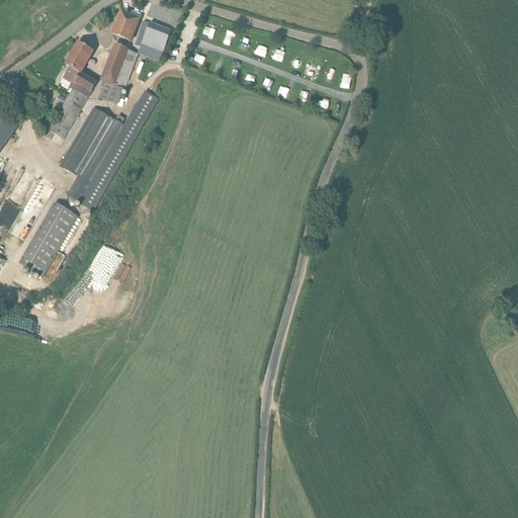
[(131,42),(140,20),(122,13),(113,35),(131,42)]
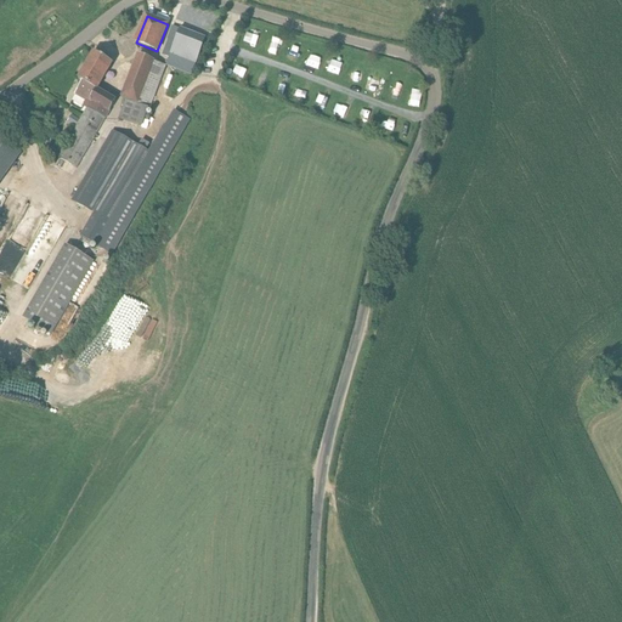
[(192,75),(201,50),(205,39),(174,27),(162,55),(169,57),(165,66),(192,75)]
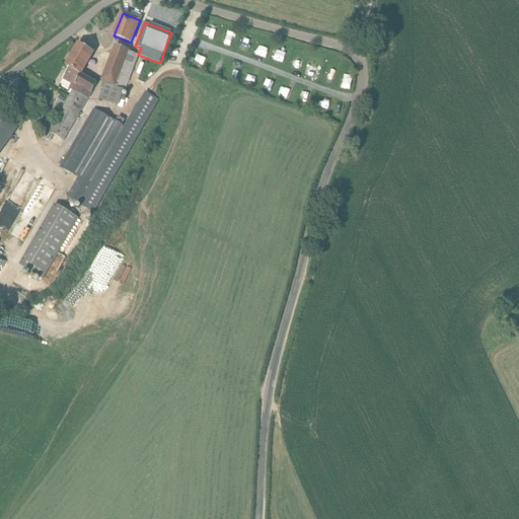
[(207,33),(216,38),(219,30),(210,26),(207,33)]
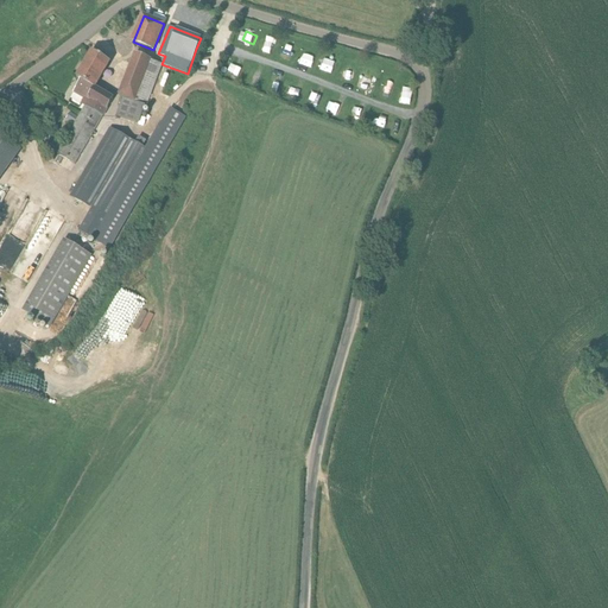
[(94,88),(109,62),(92,51),(76,77),(81,80),(94,88)]
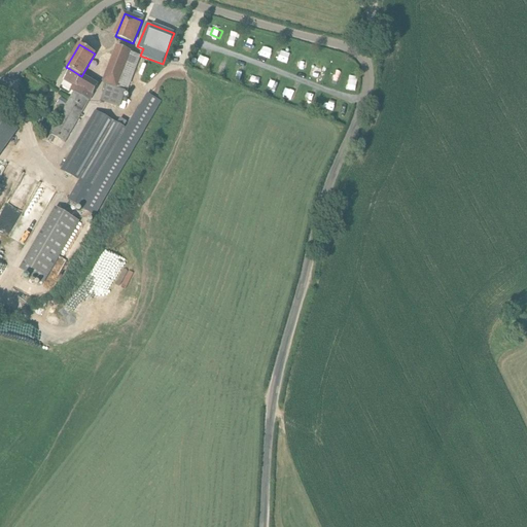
[(131,53),(132,51),(117,46),(105,82),(127,91),(140,56),(131,53)]
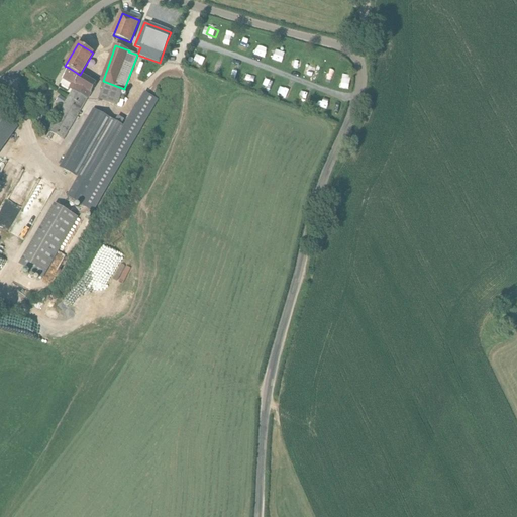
[(283,63),(286,55),(279,52),(276,60),(283,63)]
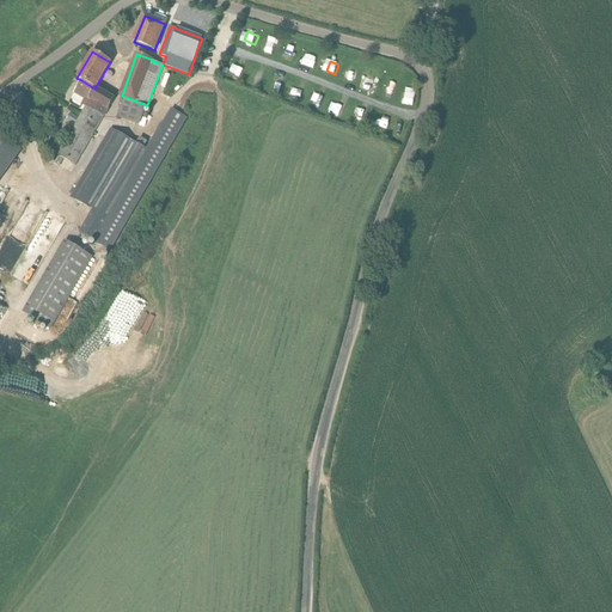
[(86,96),(85,98),(89,98),(95,89),(81,80),(77,90),(86,96)]
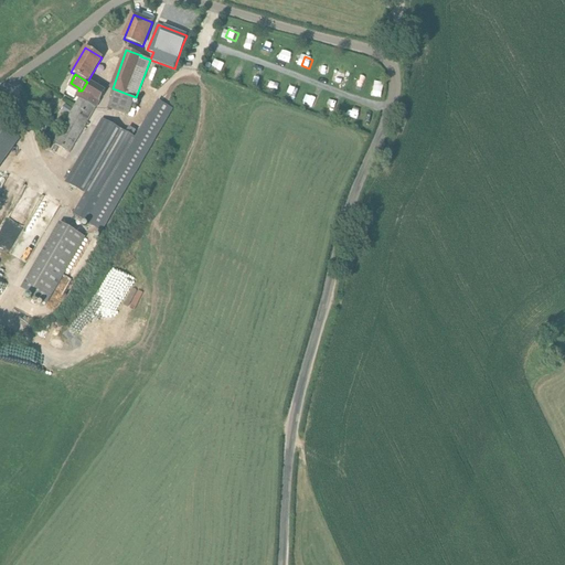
[(105,92),(87,82),(82,91),(83,92),(99,100),(105,92)]
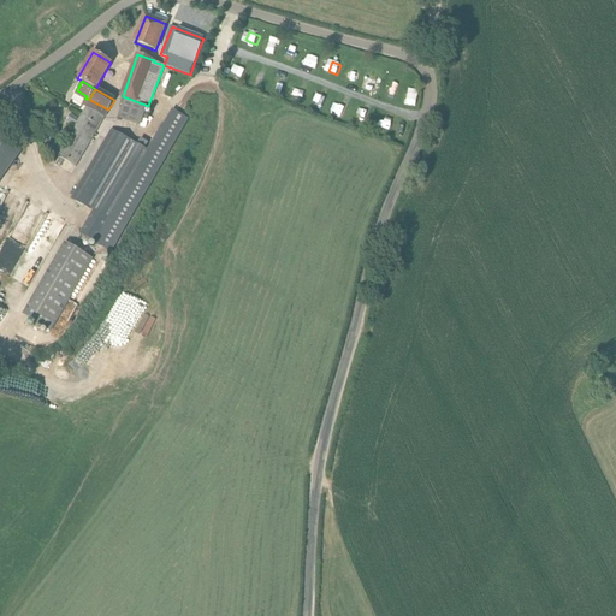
[(408,90),(406,100),(418,102),(420,93),(408,90)]
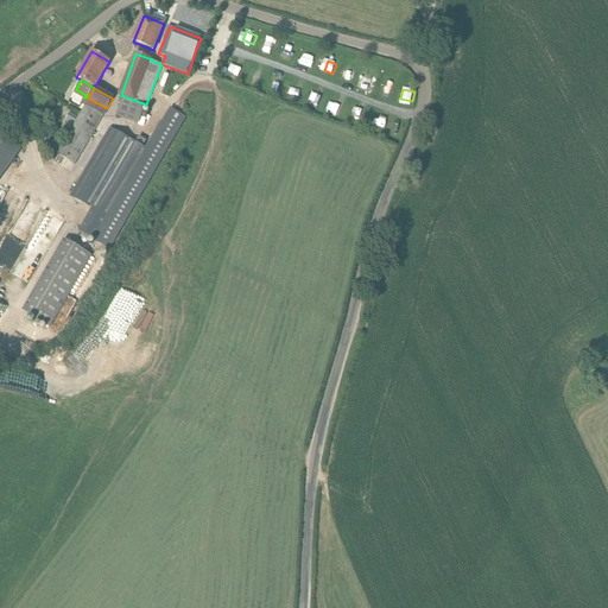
[(108,109),(107,108),(89,99),(80,115),(78,115),(77,118),(70,113),(67,119),(74,124),(58,151),(51,147),(46,156),(54,160),(57,154),(75,165),(102,116),(103,116),(108,109)]
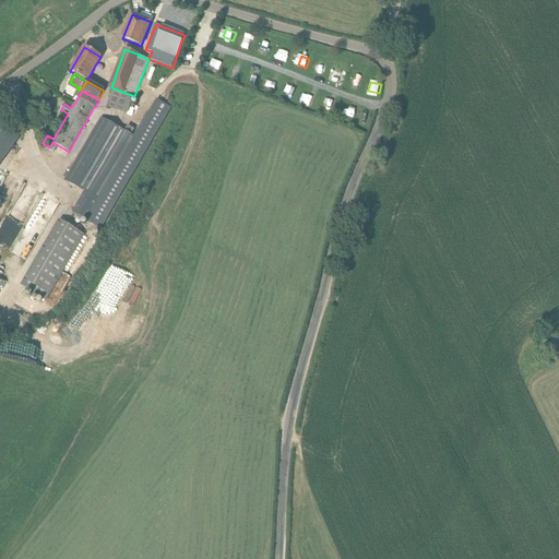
[(301,106),(311,109),(316,97),(306,93),(301,106)]
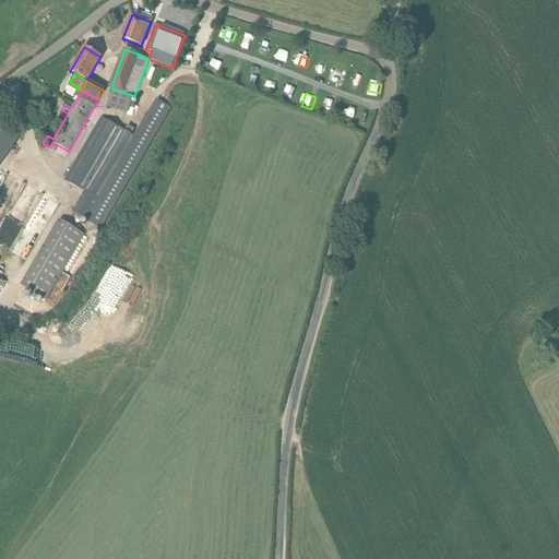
[(324,102),(321,113),(330,115),(333,104),(324,102)]
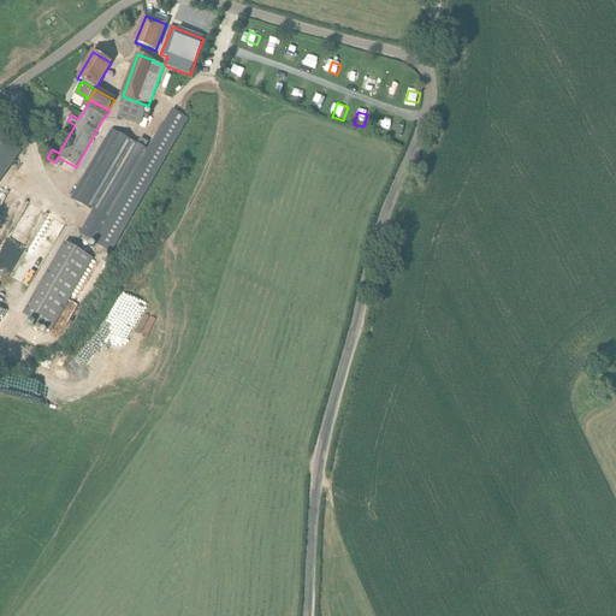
[(385,135),(388,125),(378,122),(374,131),(385,135)]
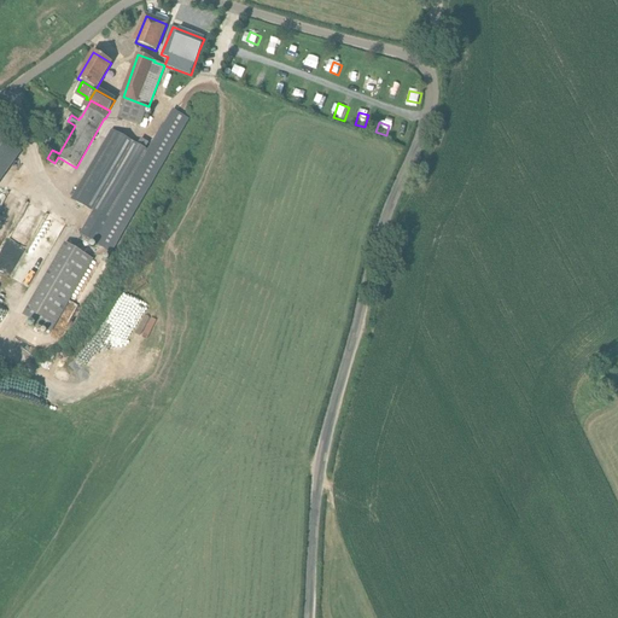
[(44,123),(38,132),(46,136),(51,129),(44,123)]
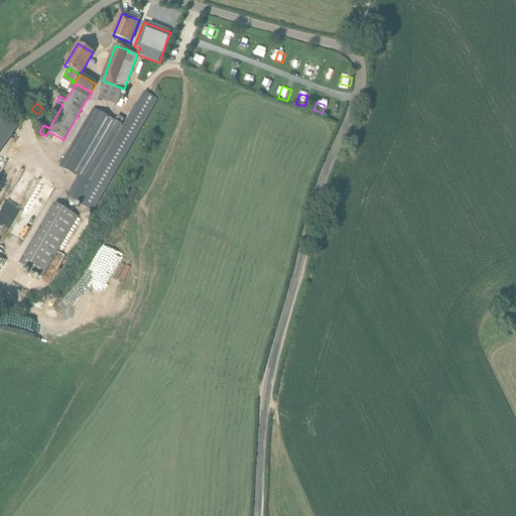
[(123,126),(93,108),(58,166),(78,176),(66,196),(79,203),(123,126)]
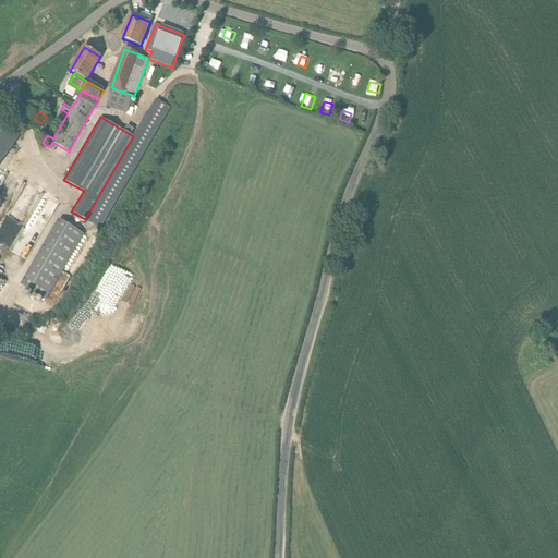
[(0,130),(0,160),(14,141),(0,130)]
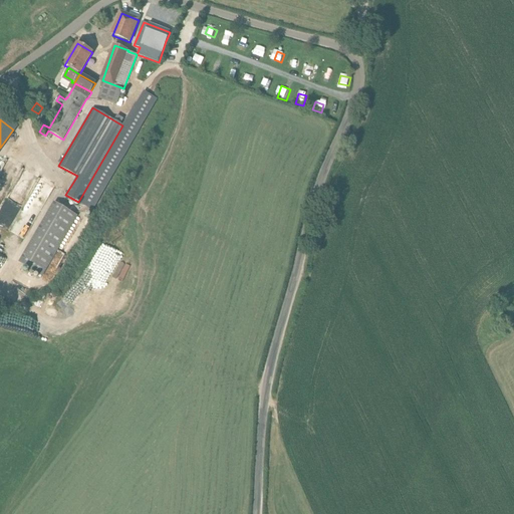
[(23,235),(54,189),(44,182),(12,228),(23,235)]
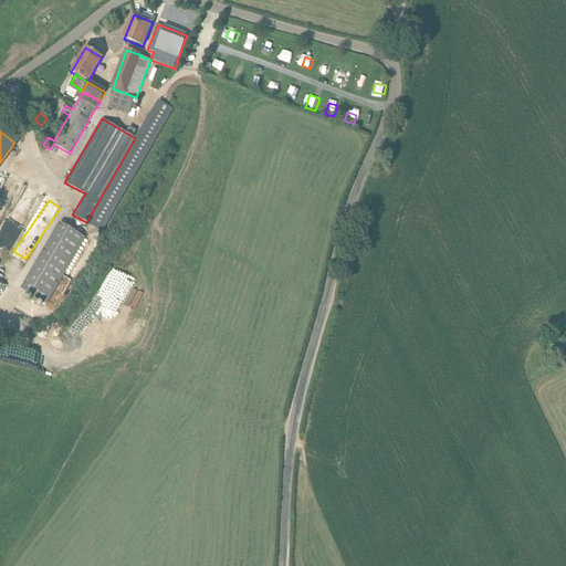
[(58,223),(23,293),(40,301),(43,294),(52,299),(83,236),(58,223)]
